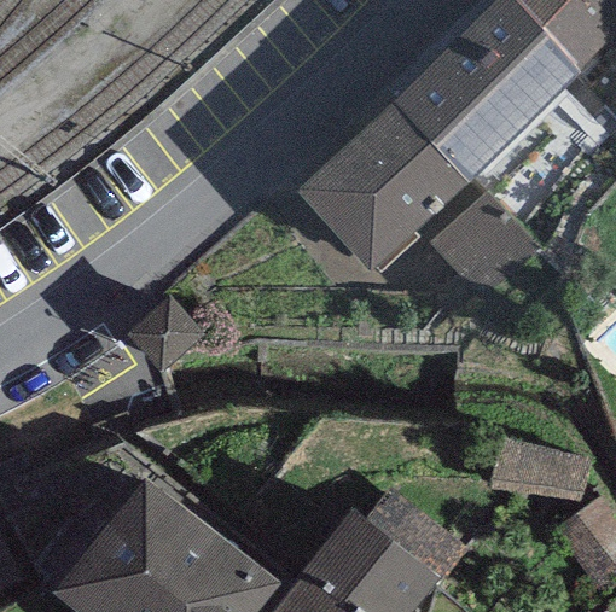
[(574,69),(506,0),(501,0),(396,103),(470,185),(528,127),(542,140),(573,110),(559,95),(580,74),(574,69)]
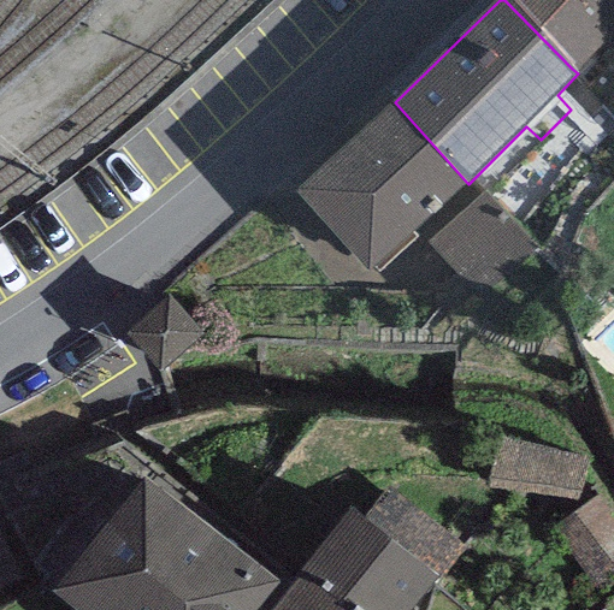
[(505,0),(572,69),(613,22),(613,0),(505,0)]
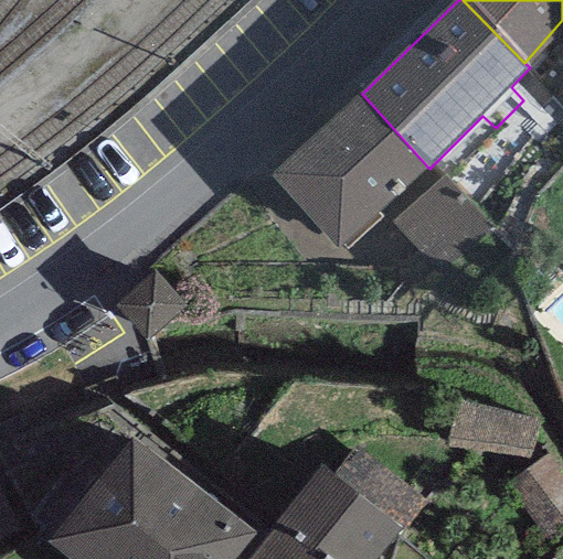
[(362,94),(272,176),(340,250),(429,169),(362,94)]
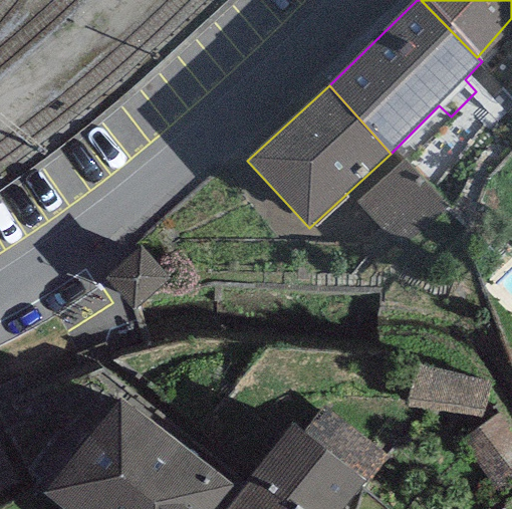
[(450,205),(405,156),(357,200),(403,248),(450,205)]
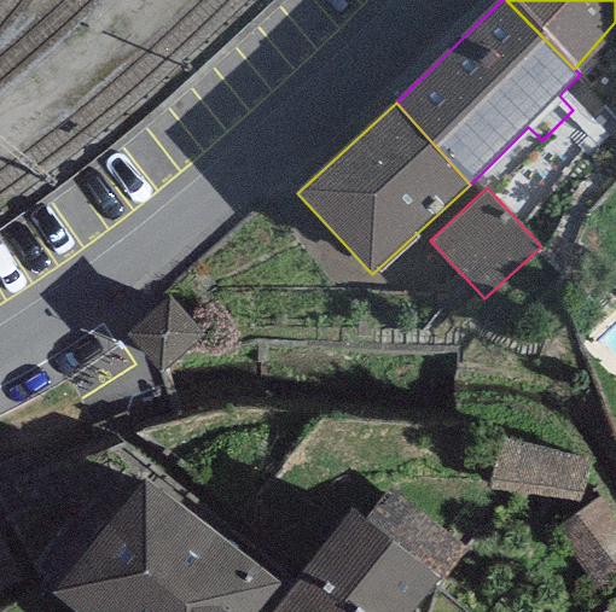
[(592,456),(501,435),(493,476),(582,490),(592,456)]
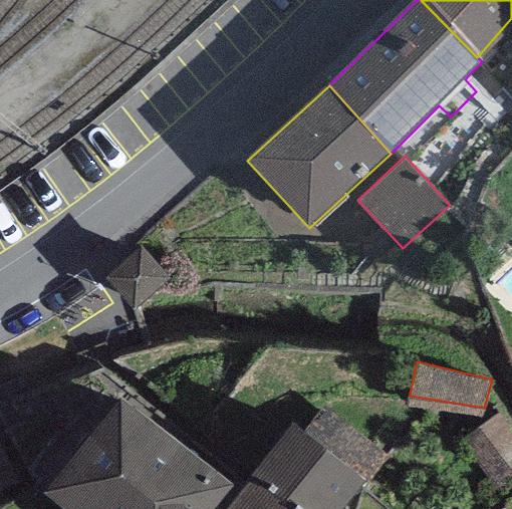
[(44,493),(64,508),(121,508),(178,440),(122,396),(44,493)]
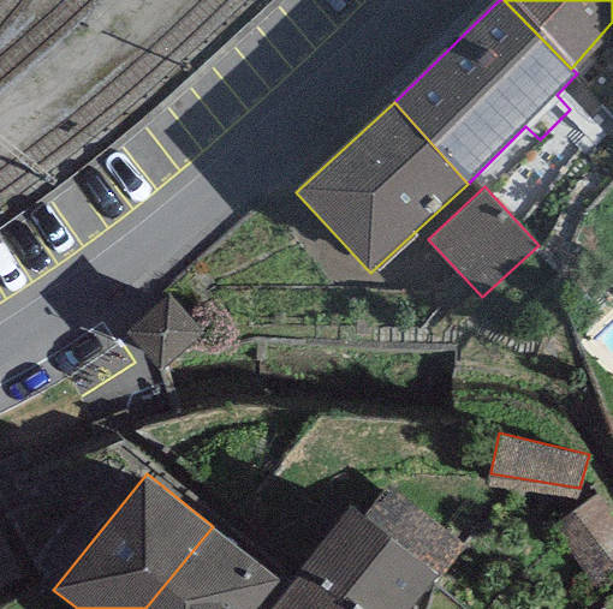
[(388,481),(361,517),(436,575),(441,579),(469,543),(388,481)]
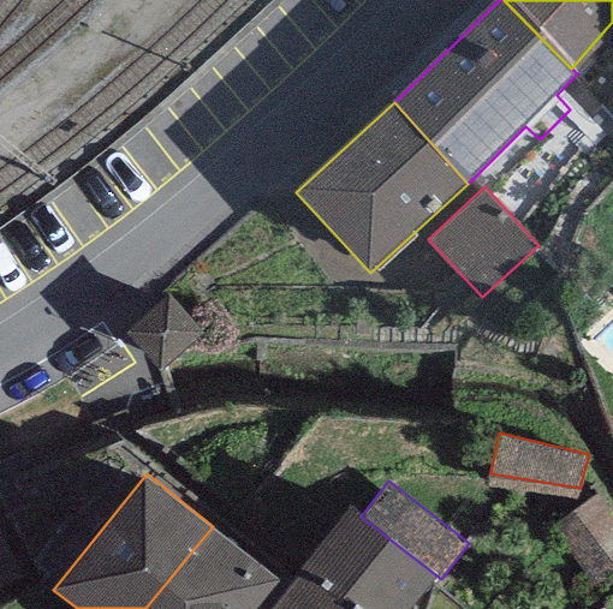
[(612,518),(597,493),(558,521),(607,597),(612,591),(612,518)]
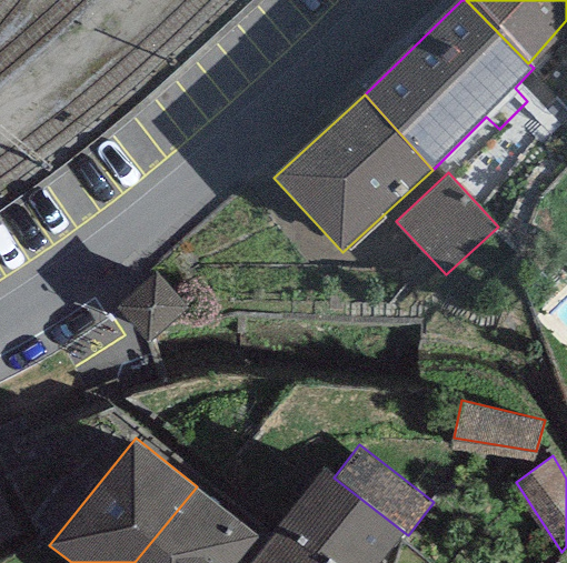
[(326,471),(279,529),(315,559),(320,552),(334,562),(379,562),(404,532),(334,478),(326,471)]
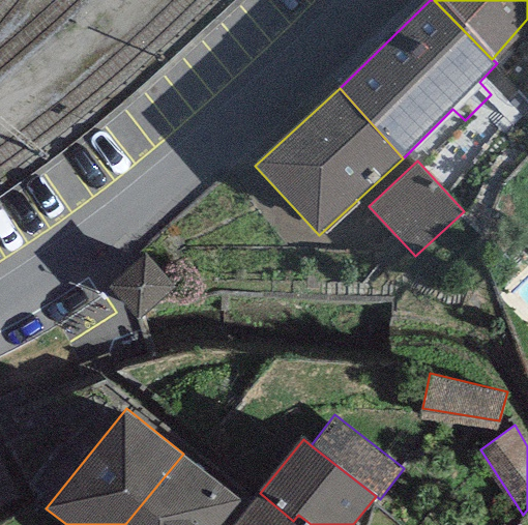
[(0,506),(22,496),(0,450),(0,506)]
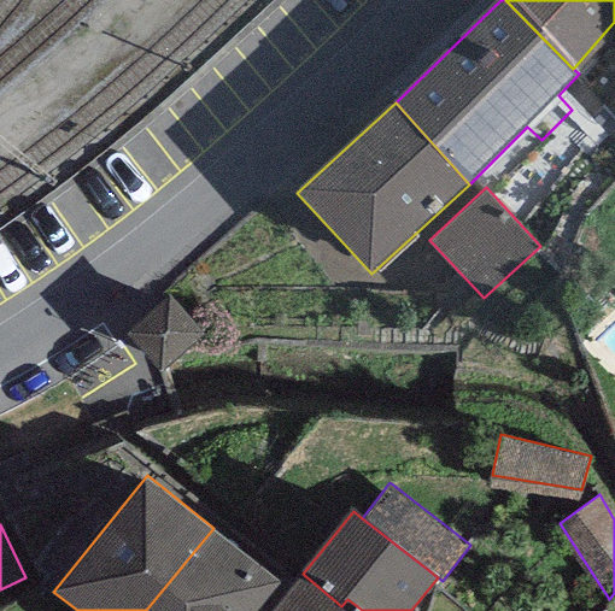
[(256,610),(281,581),(214,528),(146,610),(256,610)]
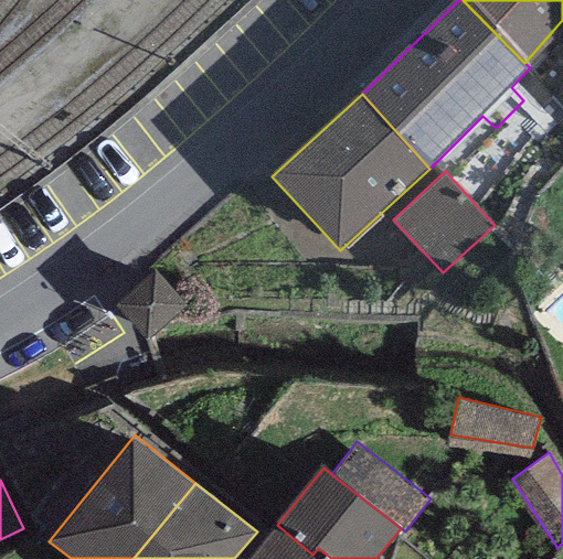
[(312,555),(277,525),(250,558),(331,558),(318,548),(312,555)]
